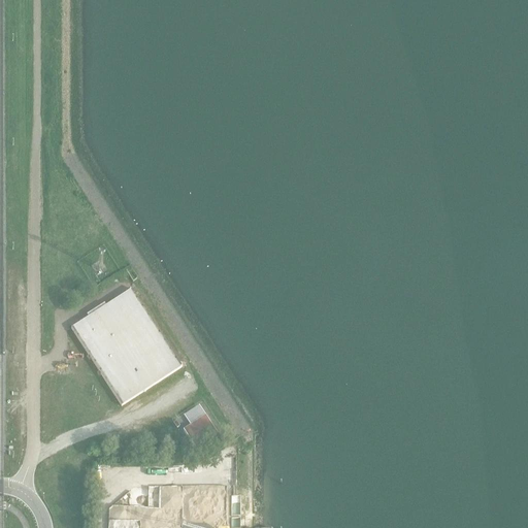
[(97,312),(70,329),(121,407),(182,368),(131,290),(102,308),(104,311),(99,315),(97,312)]
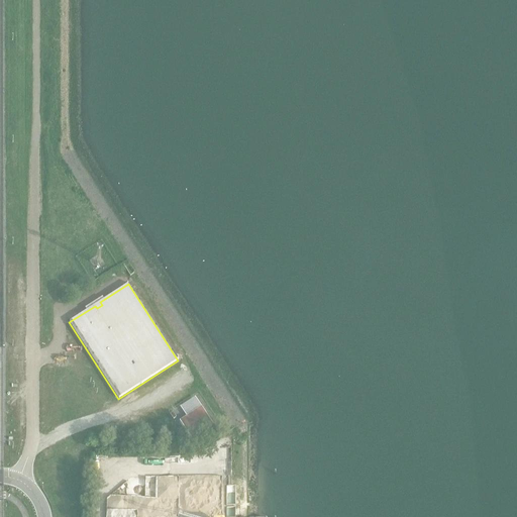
[(69,416),(87,413),(85,401),(67,405),(69,416)]
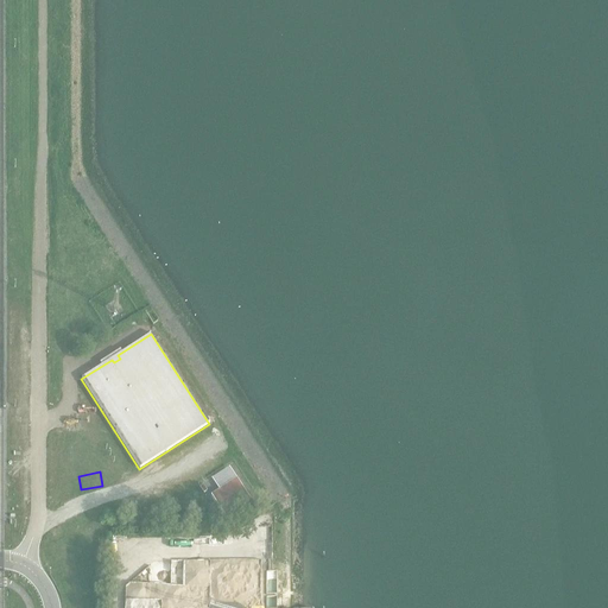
[(56,499),(77,492),(74,479),(52,485),(56,499)]
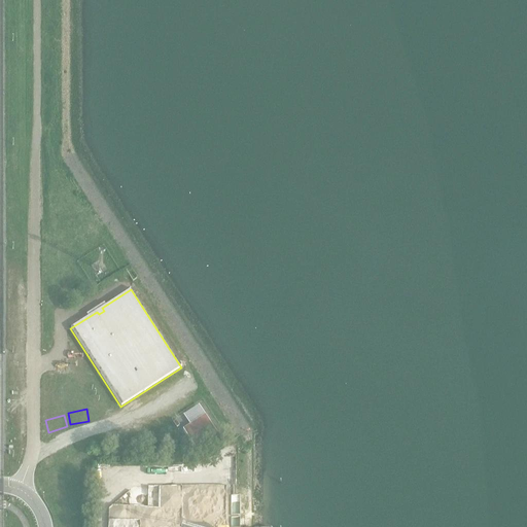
[(189,425),(182,429),(195,448),(216,433),(205,415),(189,425)]
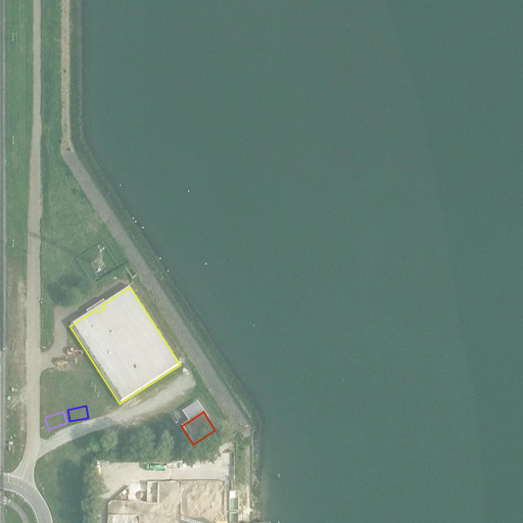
[(168,492),(181,491),(180,482),(167,483),(168,492)]
